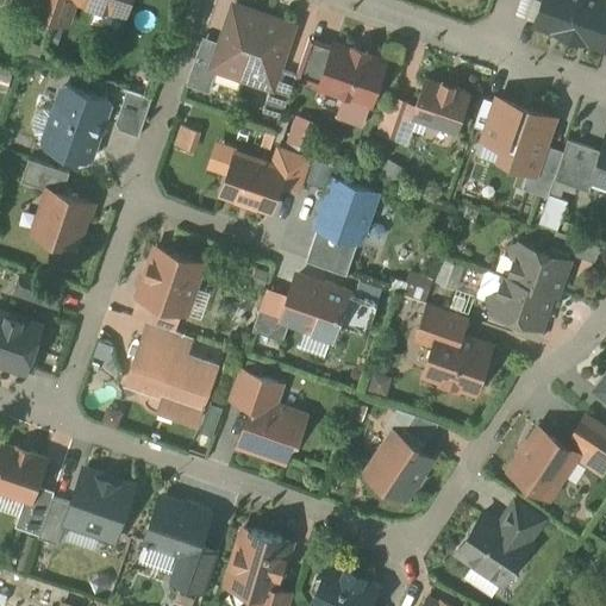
[(32,0),(31,5),(27,16),(63,29),(73,1),(68,0),(32,0)]
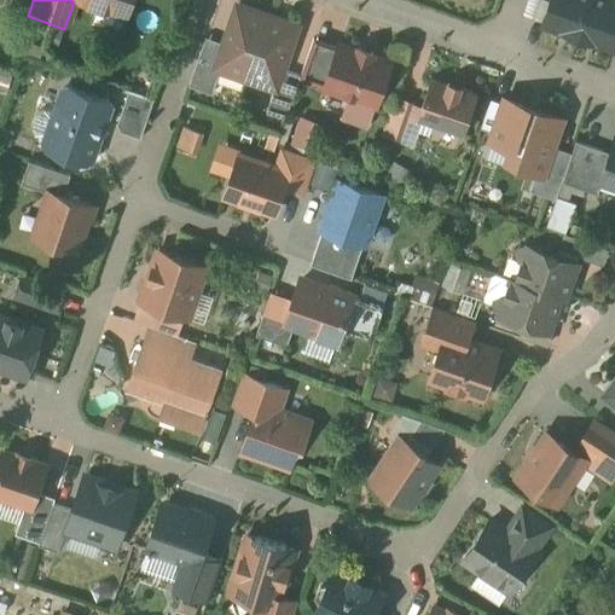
[(129,0),(69,0),(74,1),(123,18),(129,0)]
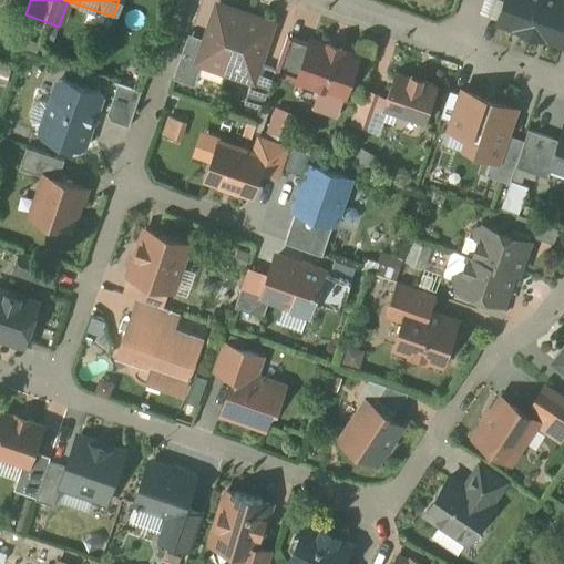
[(503,3),(492,0),(484,0),(479,17),(496,22),(503,3)]
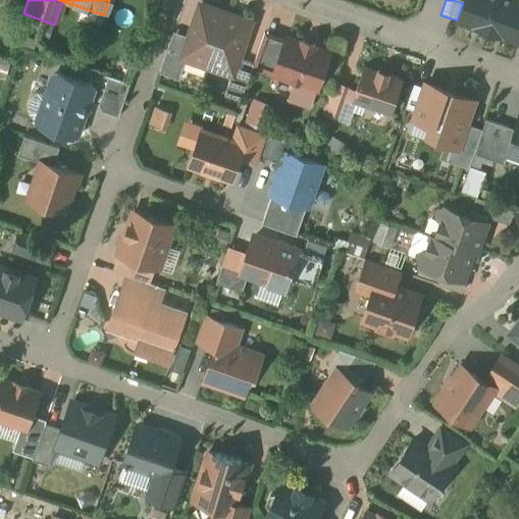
[(498,0),(464,0),(463,3),(457,20),(456,22),(470,28),(470,29),(485,35),(498,0)]
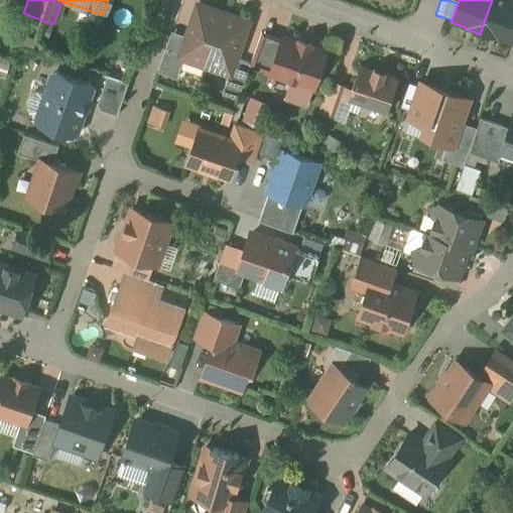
[(512,4),(500,0),(492,0),(480,34),(496,39),(496,38),(510,43),(512,34),(512,4)]
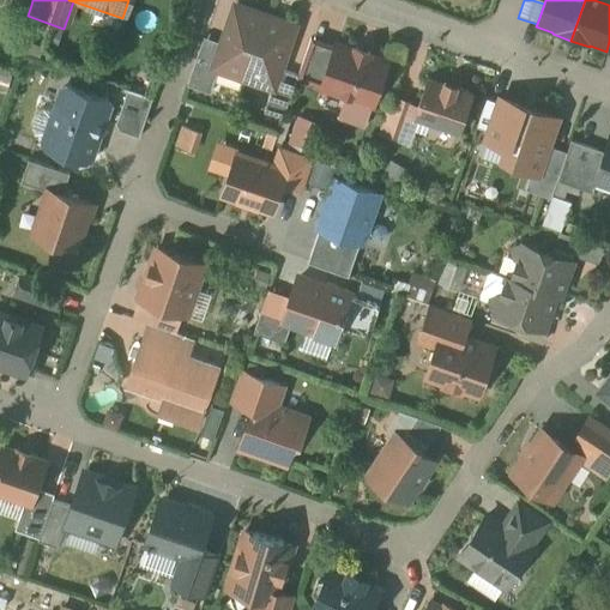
[(263,19),(233,8),(219,48),(212,70),(217,72),(241,80),(263,19)]
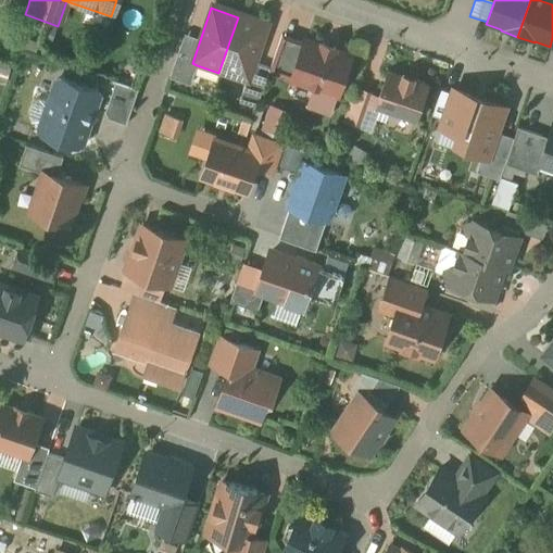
[(265,26),(238,17),(218,73),(244,82),(246,82),(251,65),(265,26)]
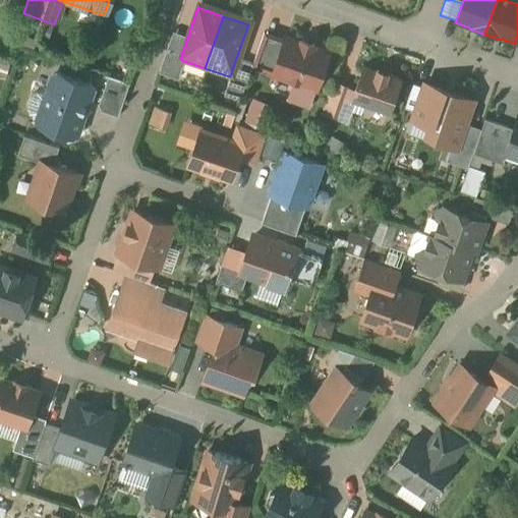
[(283,42),(262,35),(254,56),(264,59),(266,56),(277,60),(283,42)]
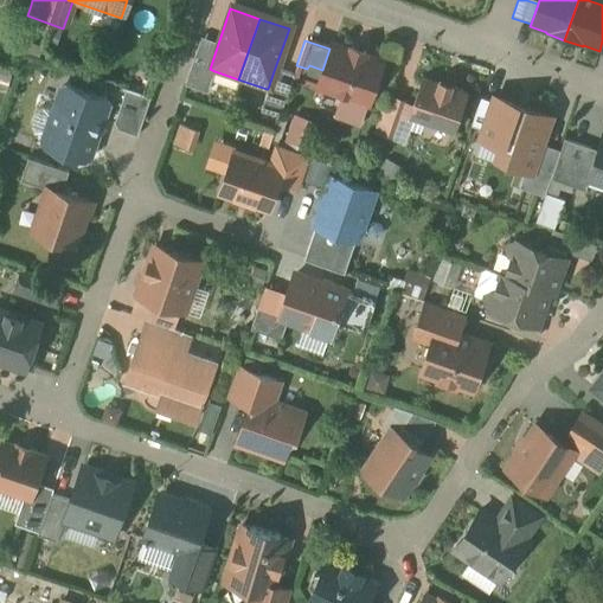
[(217,47),(199,42),(184,85),(207,94),(215,71),(210,69),(217,47)]
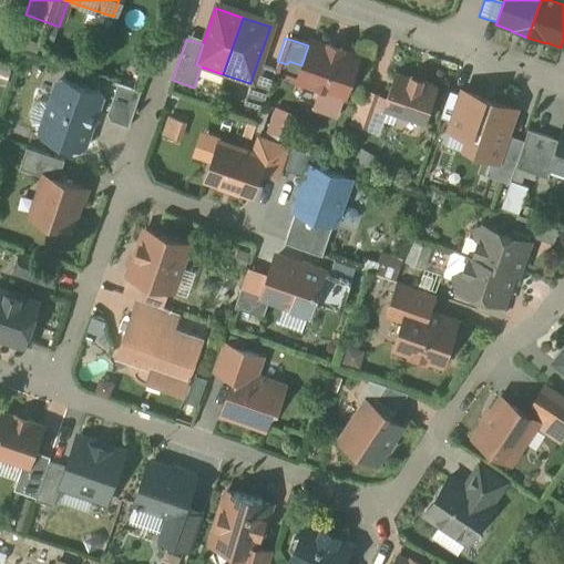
[(326,49),(309,43),(308,45),(301,65),(296,82),(318,91),(342,99),(357,60),(340,54),(340,52),(327,48),(326,49)]
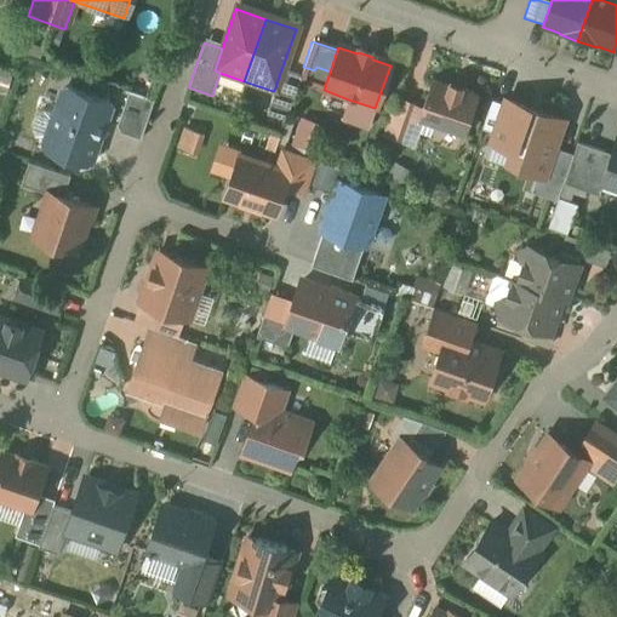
[(314,70),(303,67),(298,79),(298,81),(324,90),(330,72),(316,67),(314,70)]
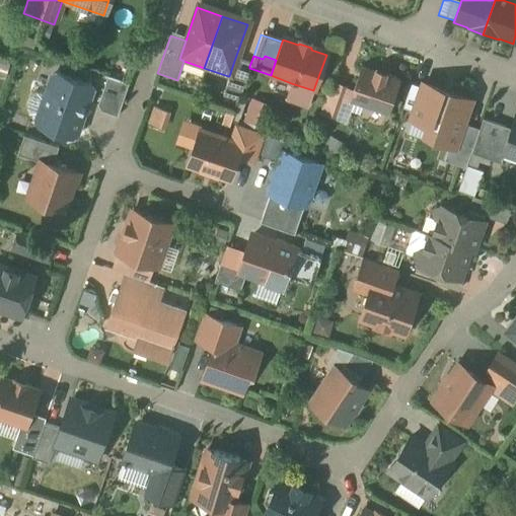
[(234,61),(229,76),(228,76),(222,95),(238,100),(249,68),(249,66),(234,61)]
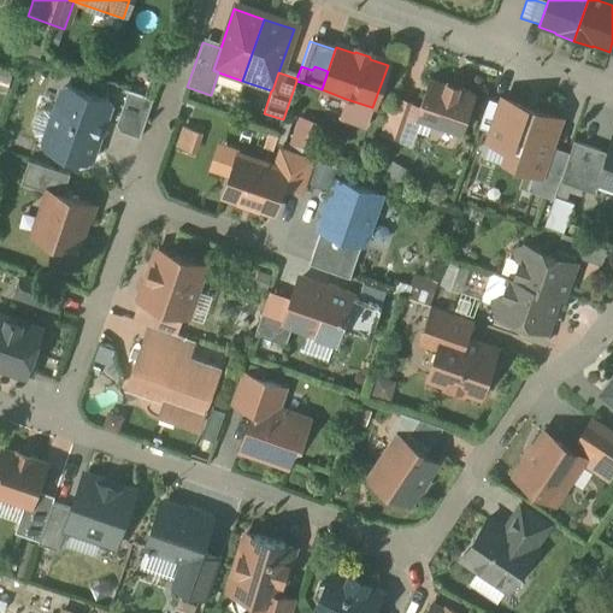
[(443,86),(428,81),(413,122),(459,137),(473,96),(458,90),(459,88),(444,83),(443,86)]
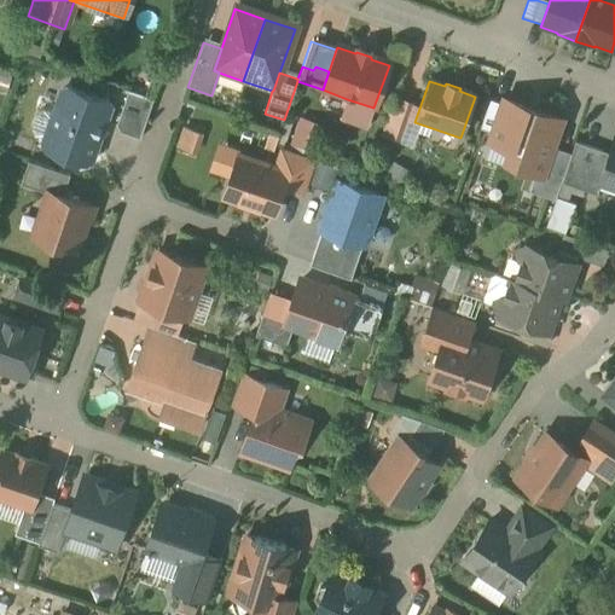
[(102,103),(70,92),(69,90),(58,94),(59,97),(53,114),(51,115),(51,116),(42,112),(35,116),(30,132),(33,138),(42,141),(41,141),(47,152),(50,151),(67,157),(69,162),(73,160),(81,162),(82,164),(93,160),(92,157),(99,138),(105,134),(102,128),(108,114),(110,112),(104,102),(102,103)]
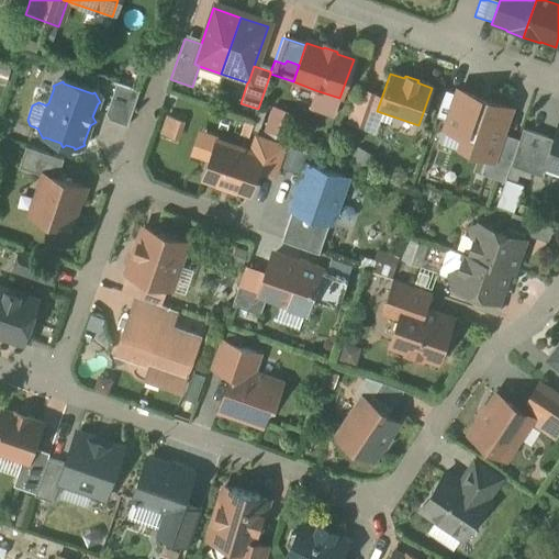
[(137,93),(115,86),(105,113),(104,114),(109,124),(110,123),(125,129),(137,93)]
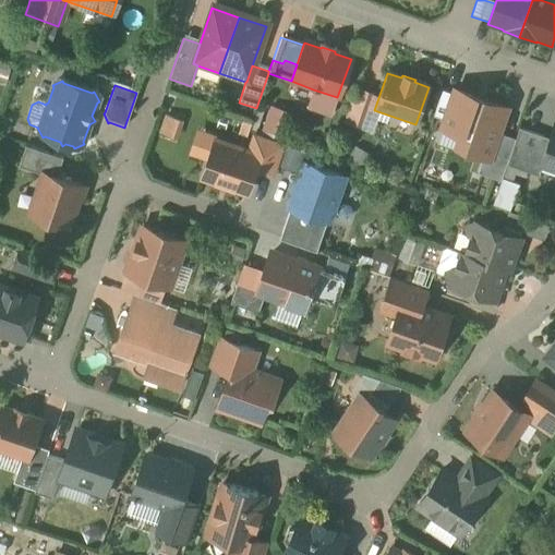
[(337,97),(313,89),(305,109),(330,118),(337,97)]
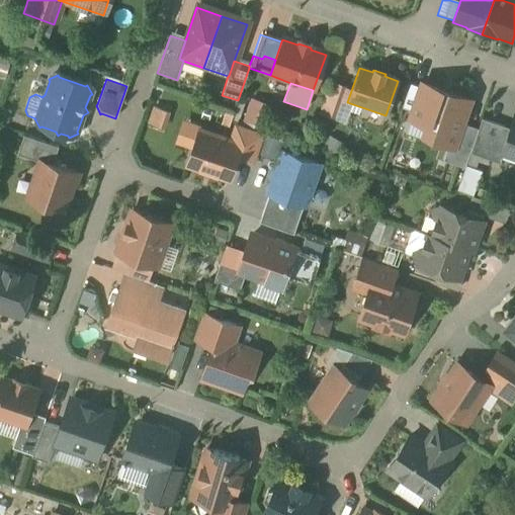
[(343,89),(329,84),(323,103),(337,108),(343,89)]
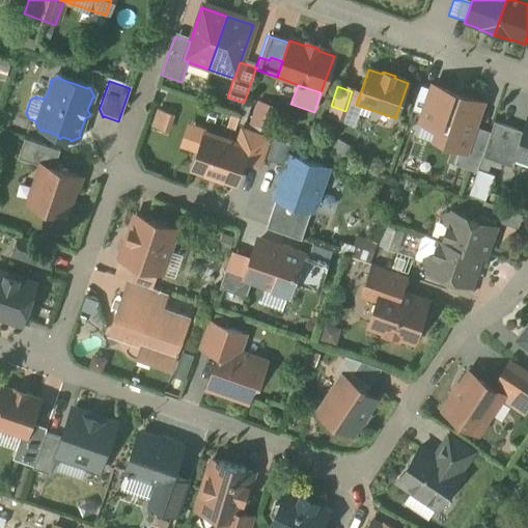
[(450,94),(433,88),(420,123),(439,130),(435,141),(462,151),(463,151),(464,147),(471,129),(479,105),(462,99),(463,96),(450,92),(450,94)]
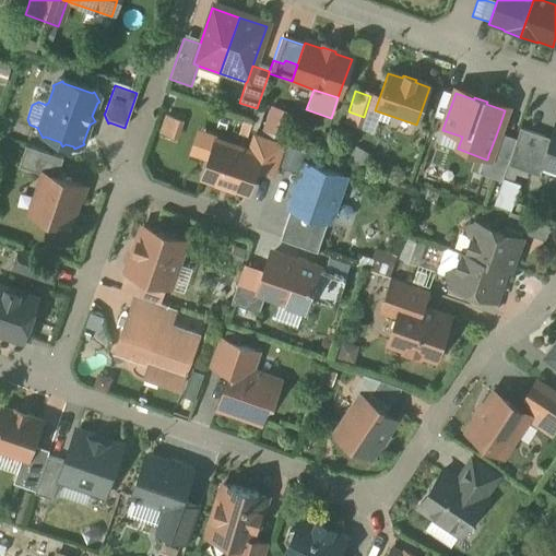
[(270,110),(262,132),(284,140),(292,119),(270,110)]
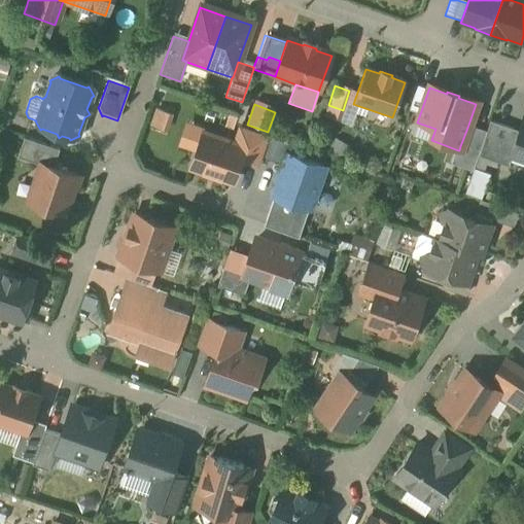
[(343,110),(328,105),(324,116),(339,121),(343,110)]
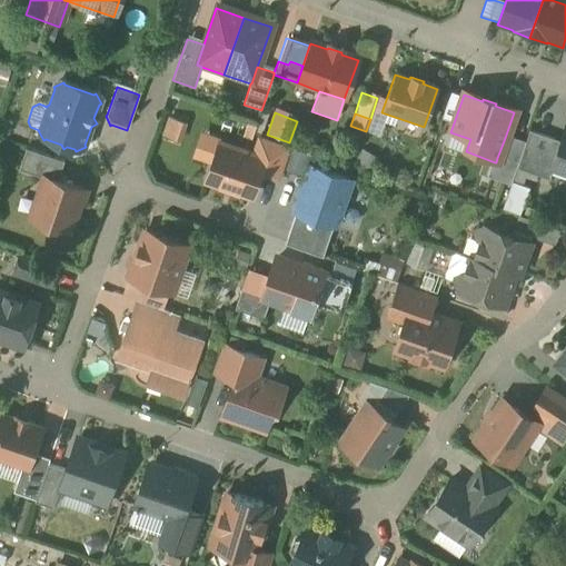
[(180,125),(167,120),(161,137),(174,141),(180,125)]
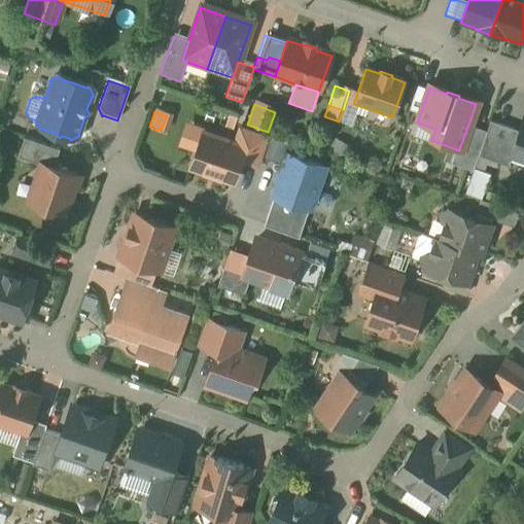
[(523,119),(522,119),(518,133),(510,156),(511,158),(523,161),(523,119)]
